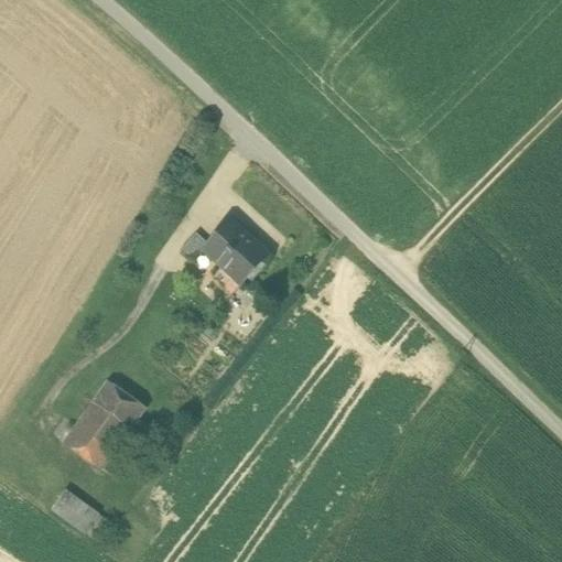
[(267,255),(228,218),(205,242),(201,247),(223,268),(239,283),(267,255)]
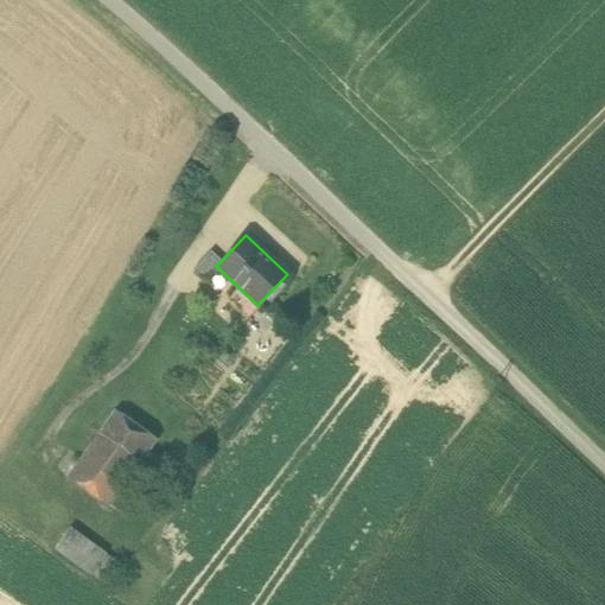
[(209,248),(191,268),(202,278),(214,265),(220,259),(209,248)]
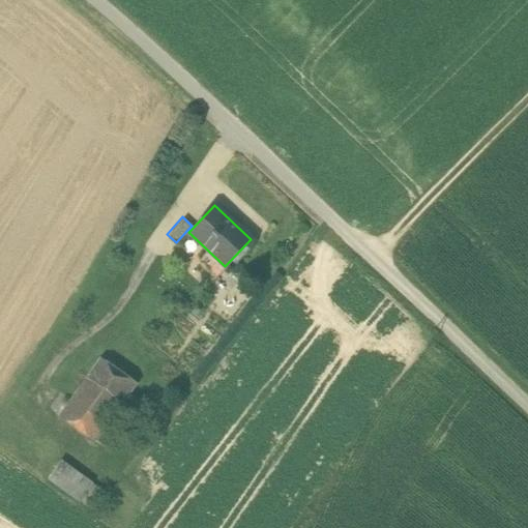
[(209,252),(199,263),(214,277),(225,266),(209,252)]
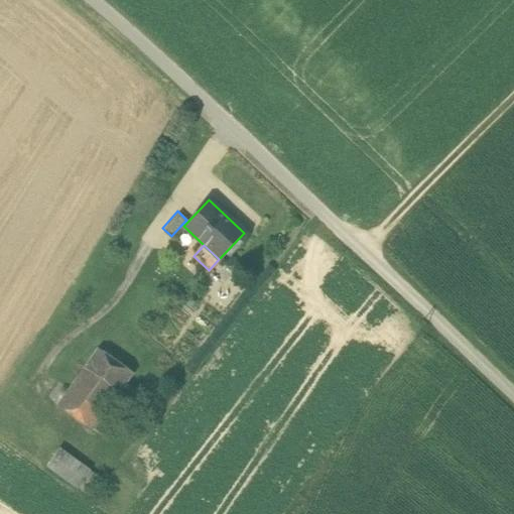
[(132,372),(97,348),(83,368),(118,391),(132,372)]
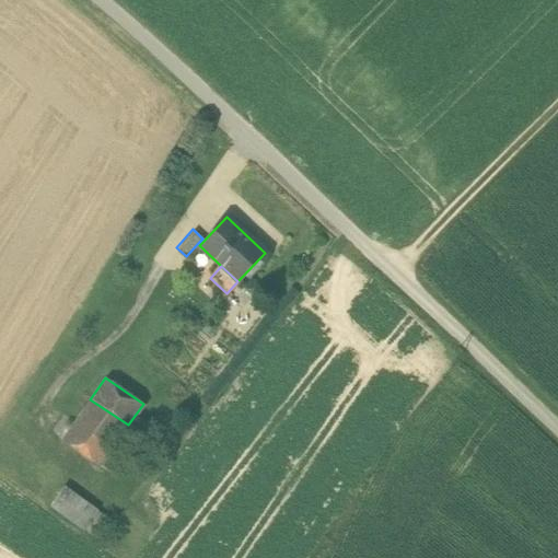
[(90,399),(61,439),(100,464),(128,425),(90,399)]
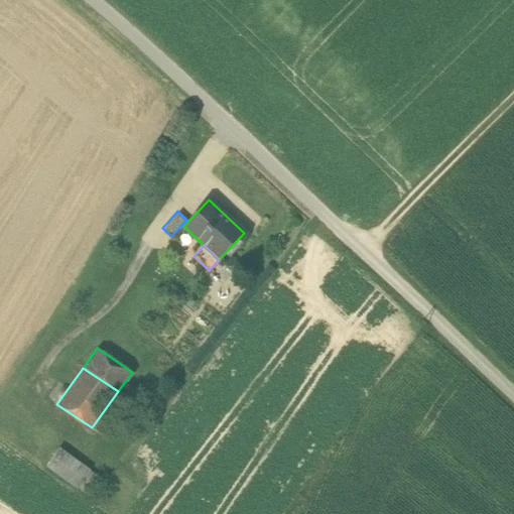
[(118,391),(92,427),(102,433),(128,398),(118,391)]
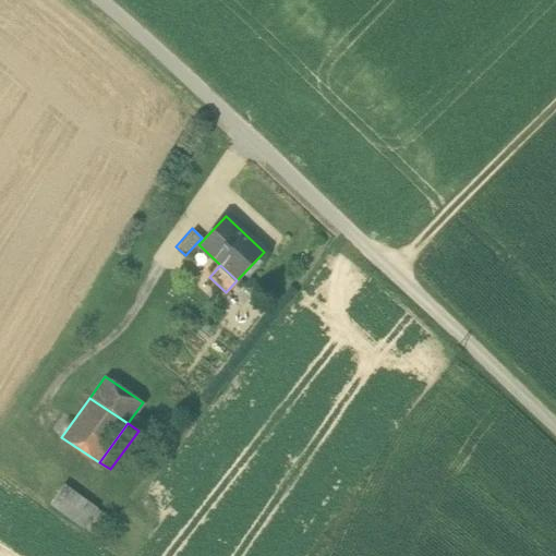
[(112,519),(63,483),(49,503),(97,538),(112,519)]
